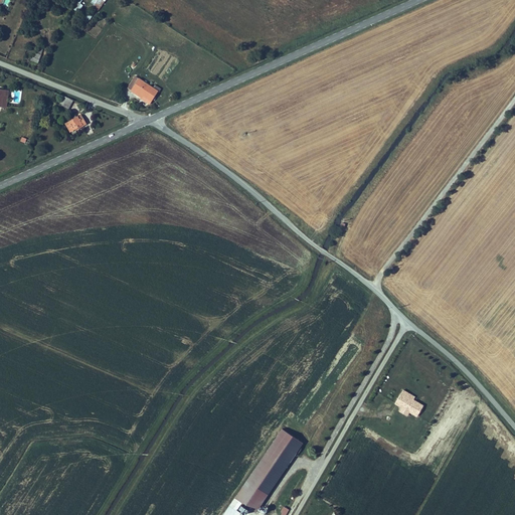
[(81,4),(81,0),(73,0),(72,9),(80,10),(81,4)]
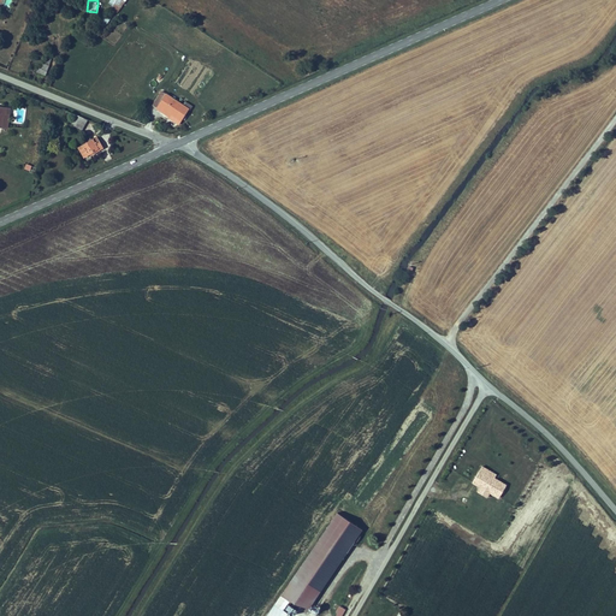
[(110,0),(107,5),(118,12),(126,0),(110,0)]
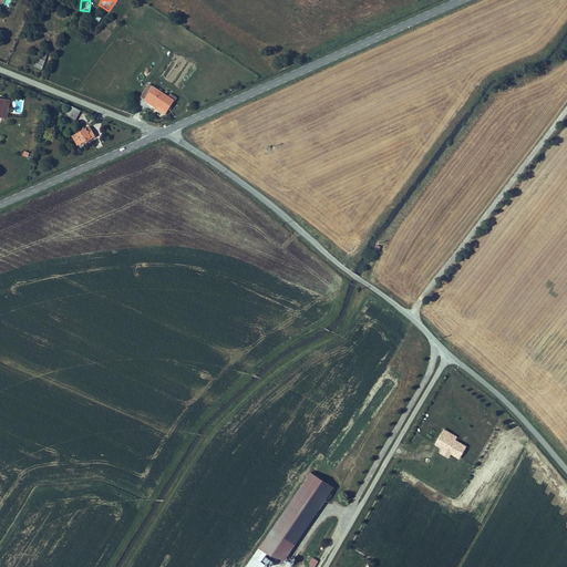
[(90,22),(96,26),(102,16),(94,12),(90,22)]
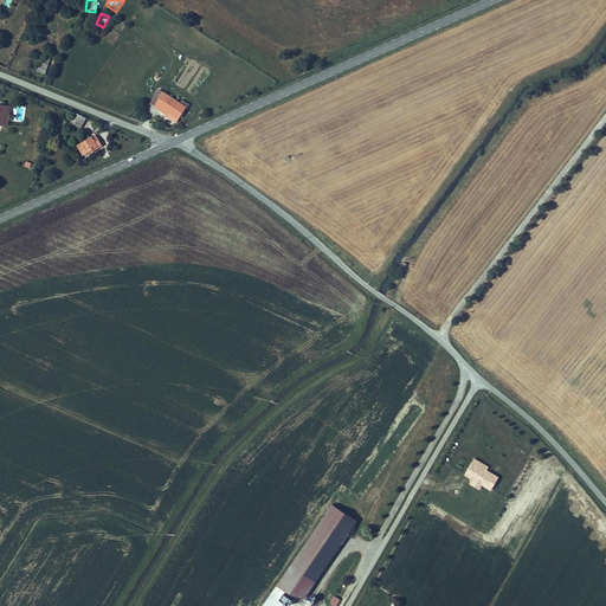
[(42,62),(38,72),(45,75),(49,64),(42,62)]
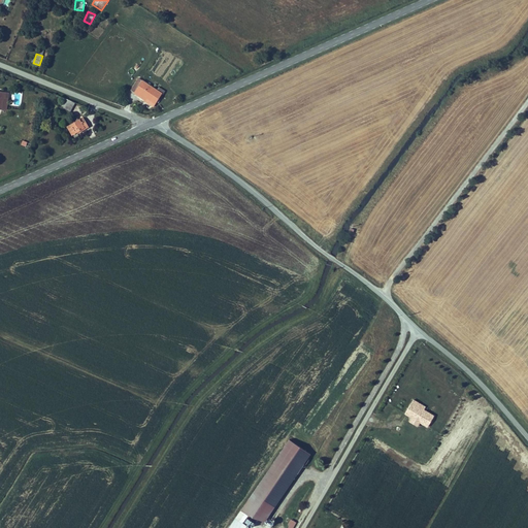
[(136,77),(132,74),(125,87),(128,90),(136,77)]
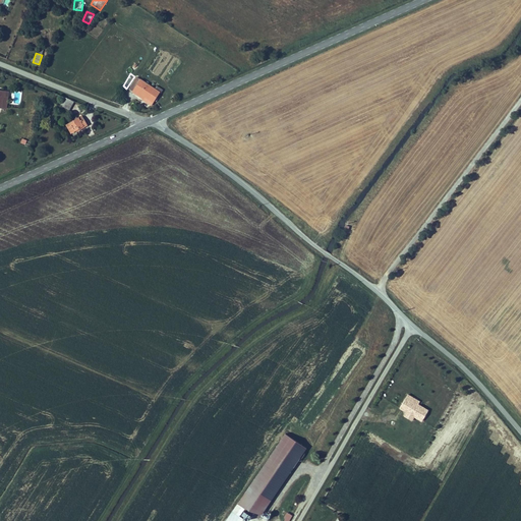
[(134,76),(126,89),(137,95),(138,93),(148,98),(154,88),(134,76)]
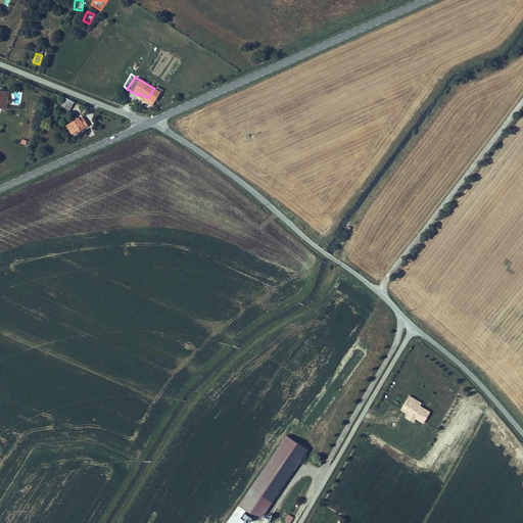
[(69,103),(59,99),(55,106),(64,111),(69,103)]
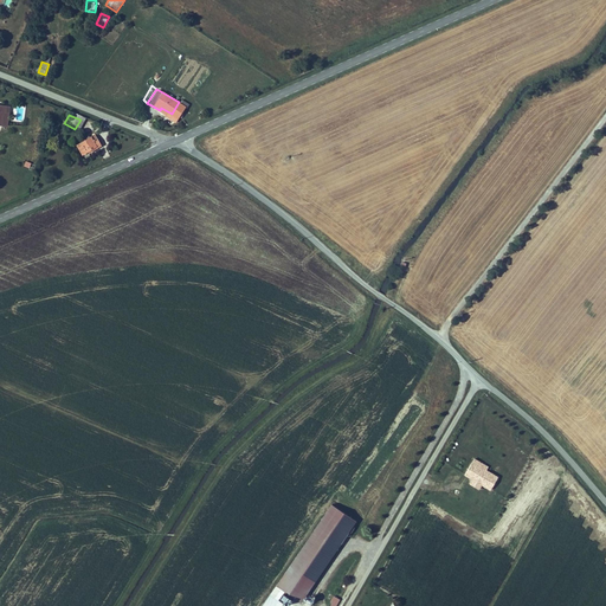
[(83,137),(77,141),(71,144),(77,154),(95,143),(89,135),(83,137)]
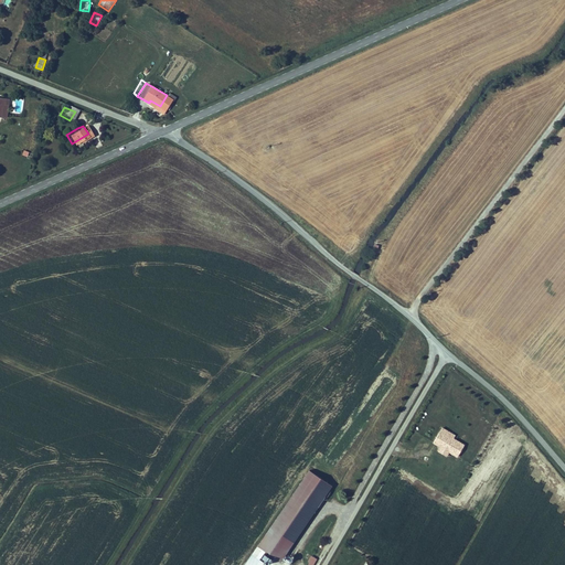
[(443,428),(434,443),(439,447),(437,450),(448,456),(449,452),(458,457),(465,446),(454,439),(456,436),(443,428)]
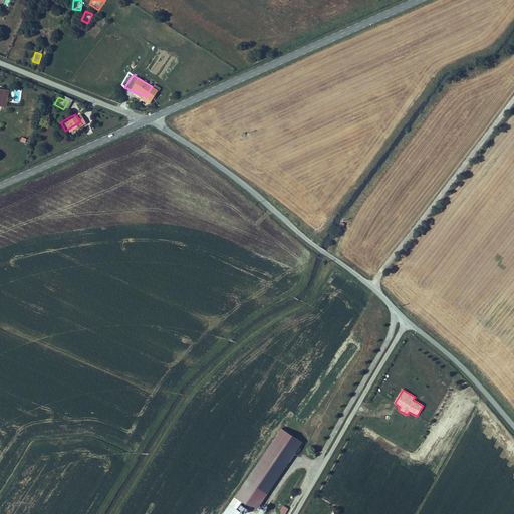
[(302,445),(280,430),(235,497),(256,511),(290,461),(302,445)]
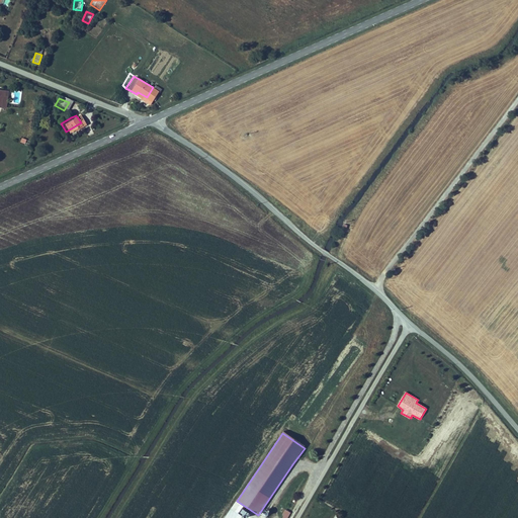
[(242,507),(235,503),(225,517),(243,517),(245,516),(239,512),(242,507)]
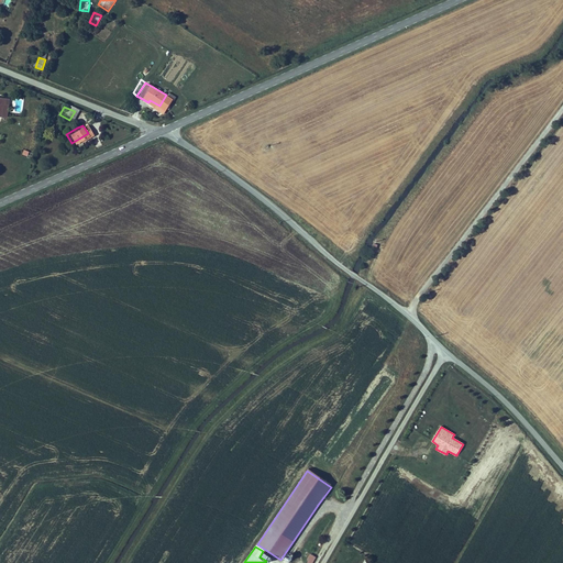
[(273,558),(263,551),(260,556),(266,561),(269,562),(273,558)]
